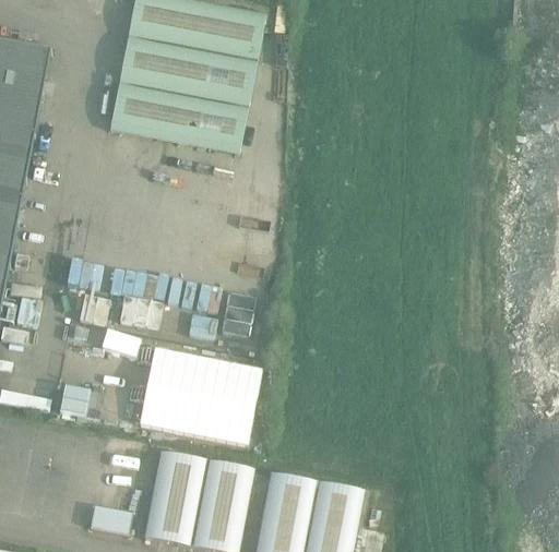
[(266,13),(198,0),(135,0),(110,128),(239,153),(266,13)]
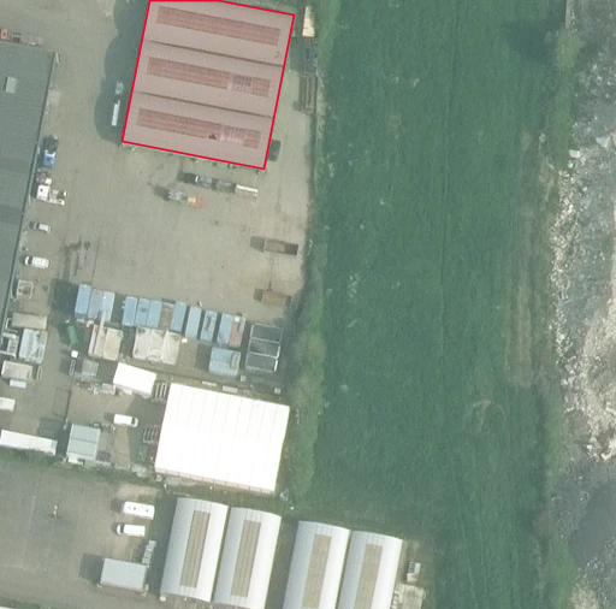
[(0,349),(57,55),(0,45),(0,349)]
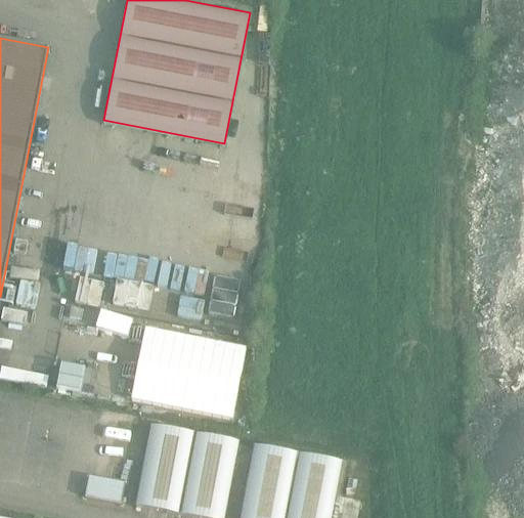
[(145,326),(131,396),(232,416),(246,345),(145,326)]
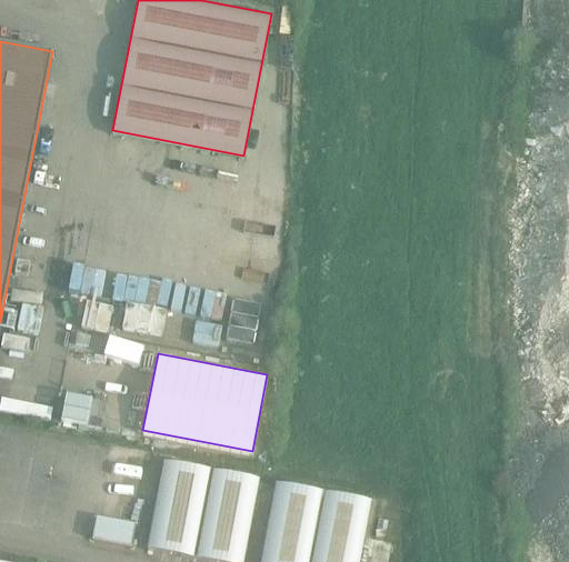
[(137,518),(115,514),(125,449),(110,447),(96,533),(133,540),(137,518)]
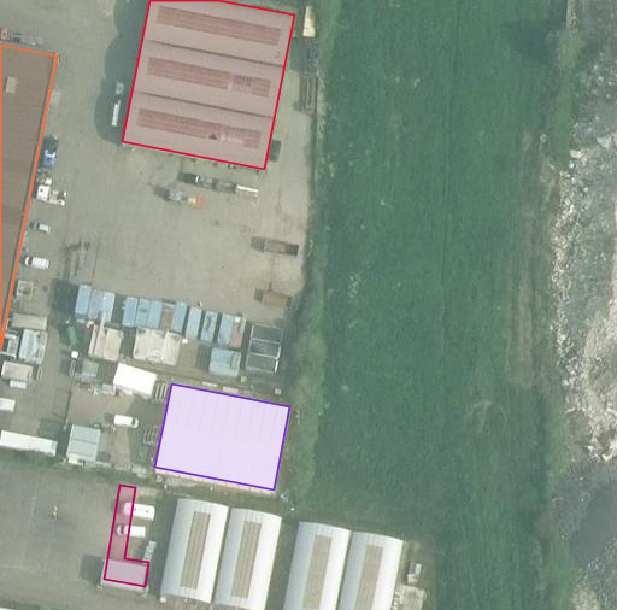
[(178,497),(160,592),(252,609),(263,609),(281,516),(178,497)]
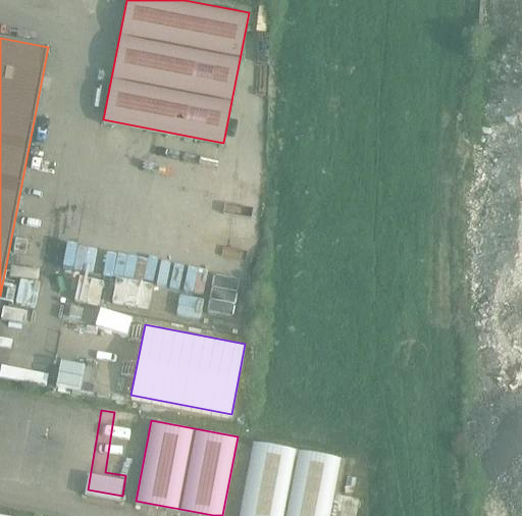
[(254,441),(239,515),(328,515),(341,457),(254,441)]
